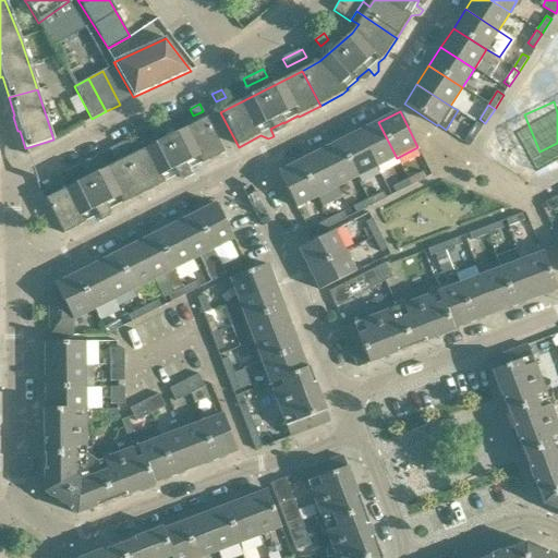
[(164,182),(191,168),(194,176),(199,172),(202,165),(223,154),(206,118),(126,158),(143,194),(165,183),(164,182)]
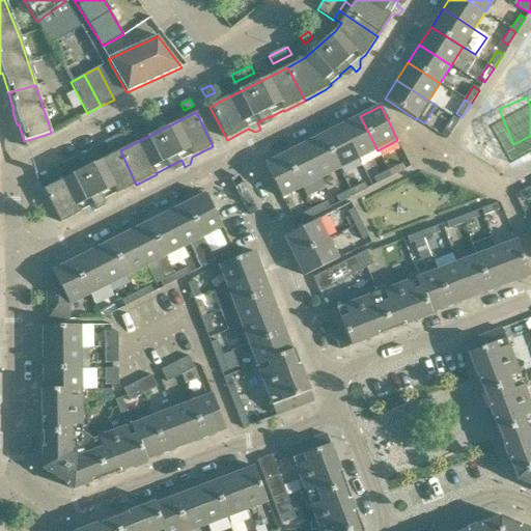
[(145,131),(164,120),(161,113),(142,123),(145,131)]
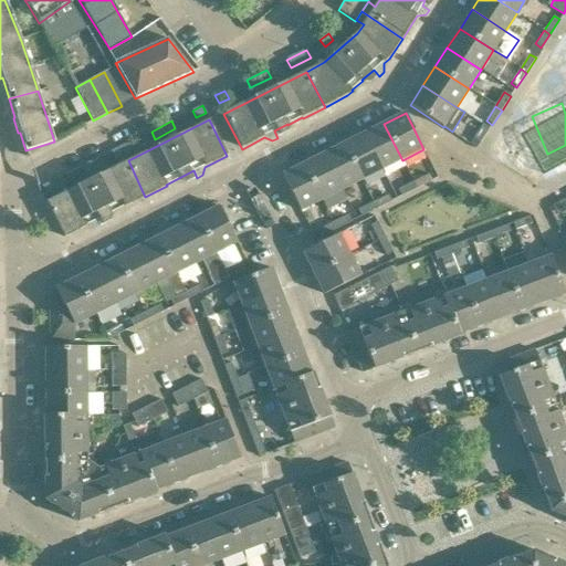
[(402,160),(384,124),(364,134),(383,170),(402,160)]
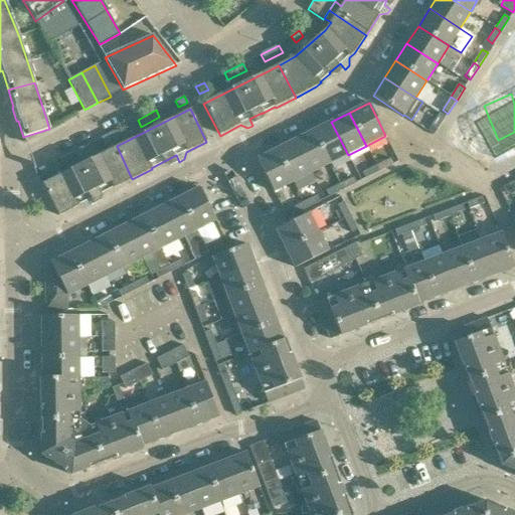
[(438,130),(446,117),(440,114),(432,127),(438,130)]
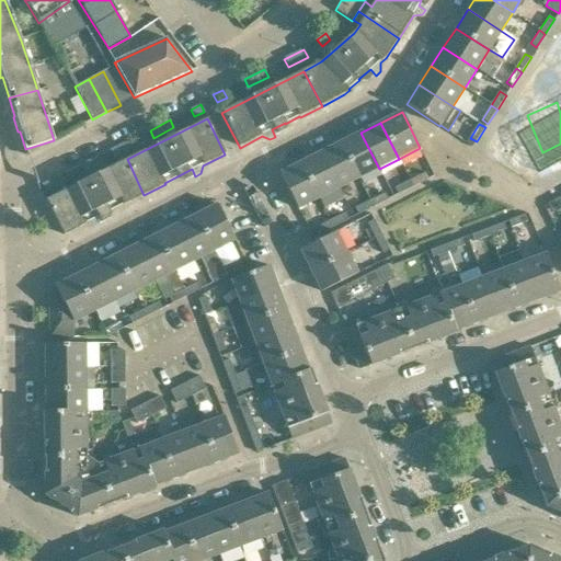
[(379,169),(361,133),(341,142),(359,179),(379,169)]
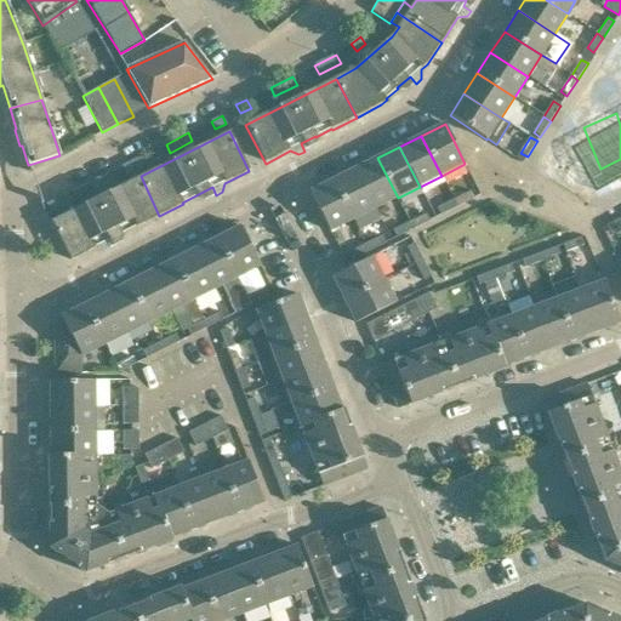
[(126,175),(147,164),(143,155),(121,166),(126,175)]
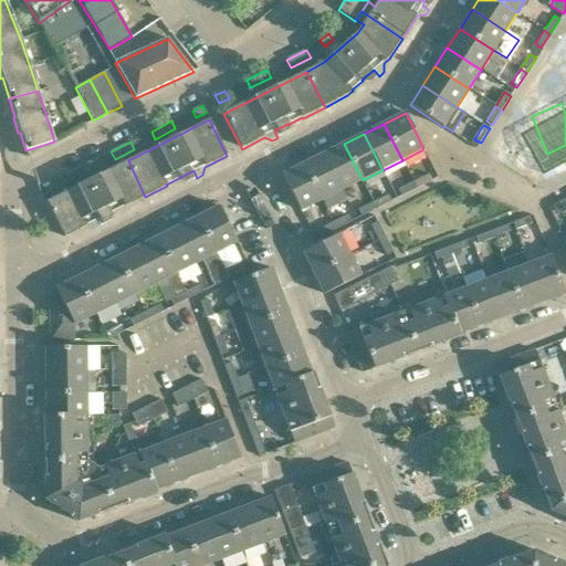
[(363,180),(344,144),(323,155),(342,191),(363,180)]
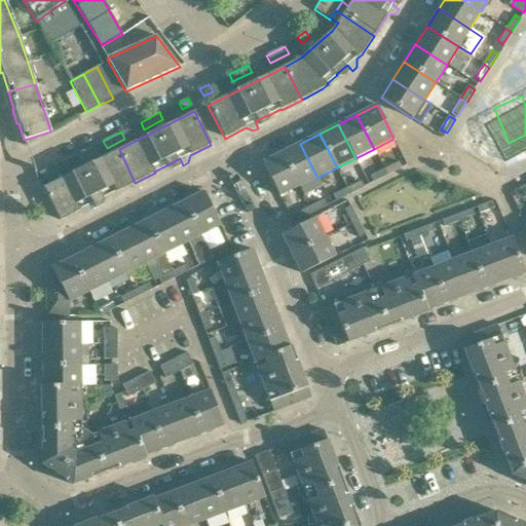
[(317,178),(300,144),(282,153),(299,187),(317,178)]
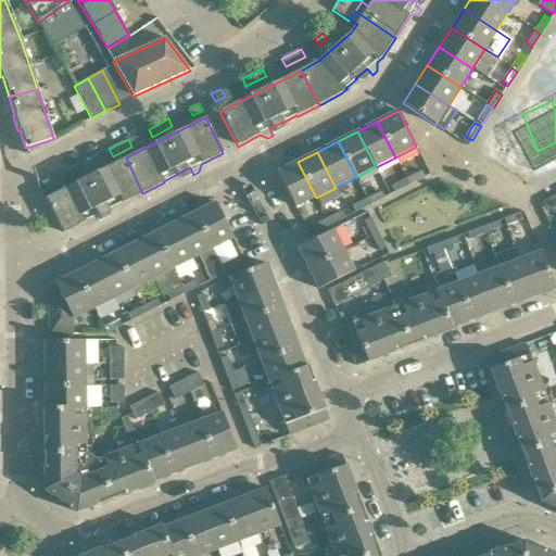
[(122,204),(142,193),(126,158),(46,199),(63,234),(84,223),(92,225),(98,223),(95,216),(108,210),(121,203),(122,204)]
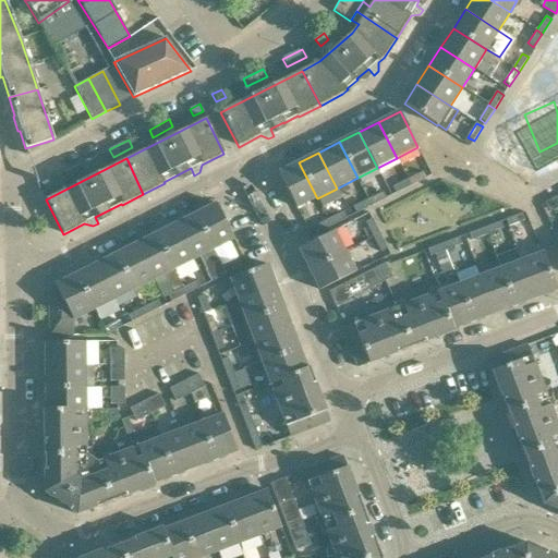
[(93,167),(89,160),(80,165),(83,172),(93,167)]
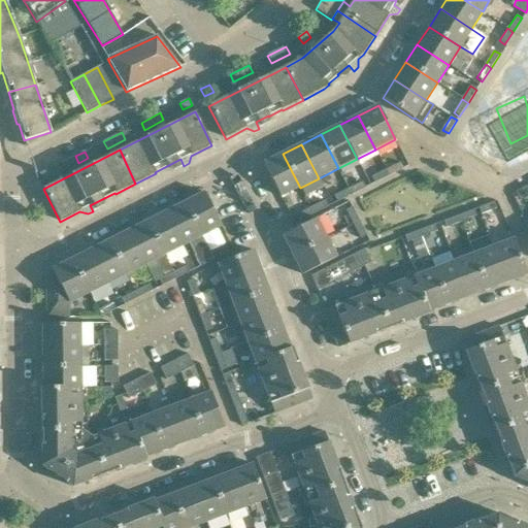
[(300,188),(283,154),(263,164),(281,197),(300,188)]
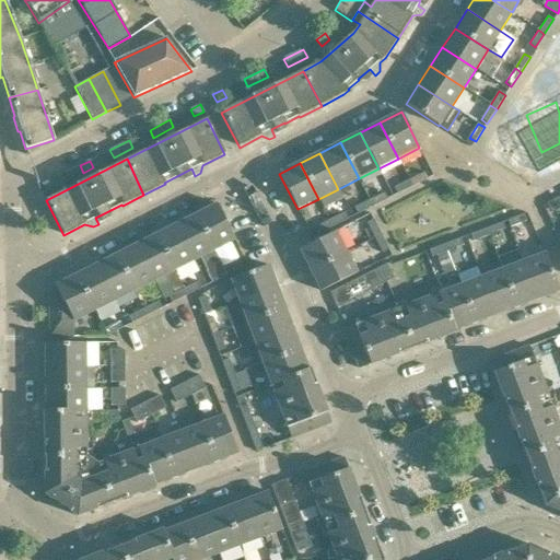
[(428,179),(424,173),(409,181),(412,187),(428,179)]
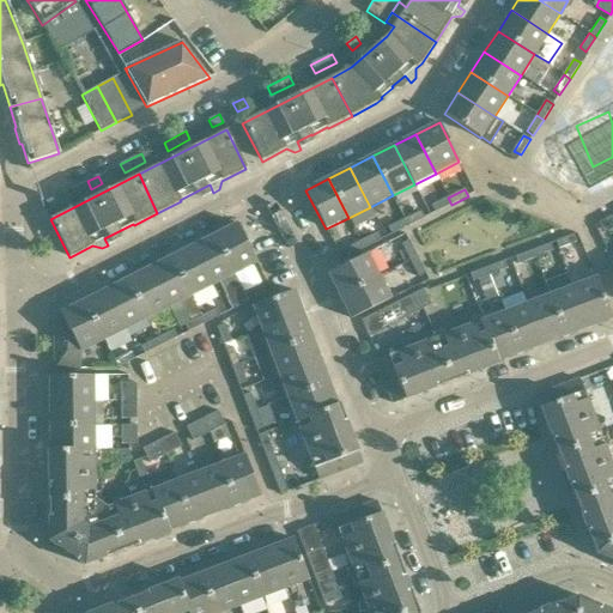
[(49,210),(60,204),(56,196),(44,201),(49,210)]
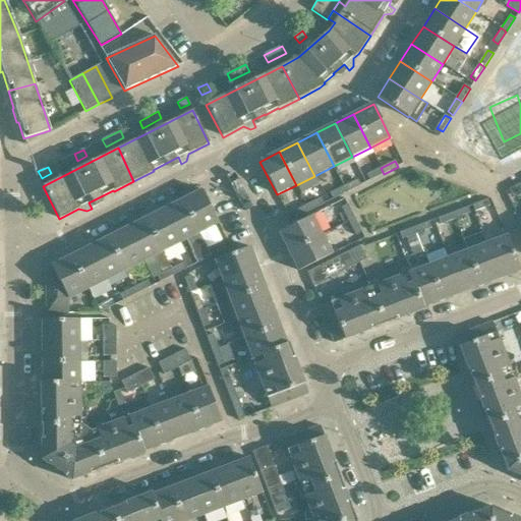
[(384,174),(381,168),(367,175),(370,181),(384,174)]
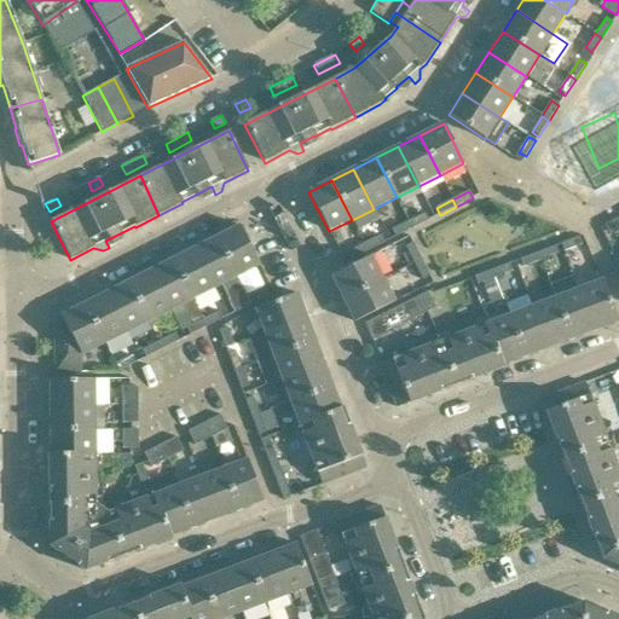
[(411,229),(429,220),(426,213),(408,221),(411,229)]
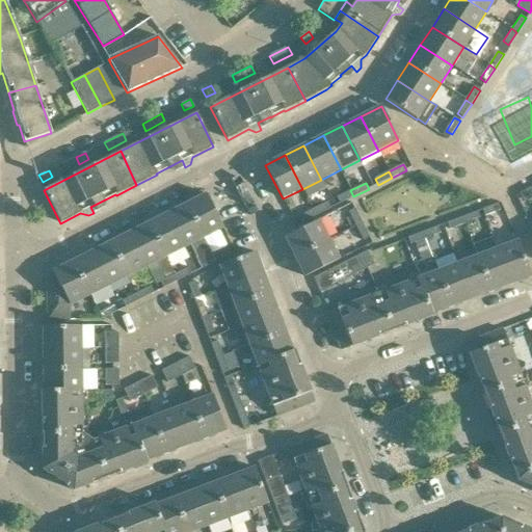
[(523,200),(531,194),(531,186),(520,193),(523,200)]
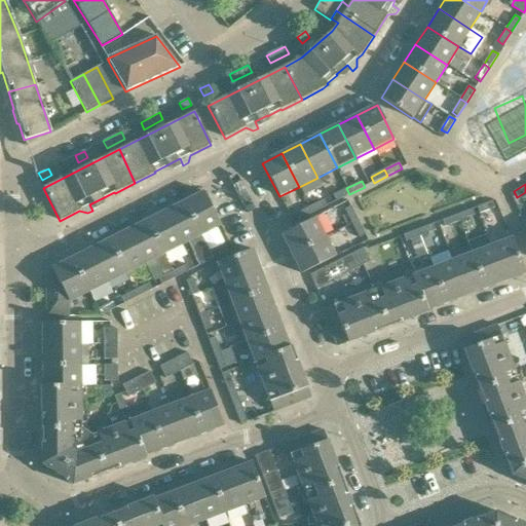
[(349,194),(346,188),(333,195),(336,201),(349,194)]
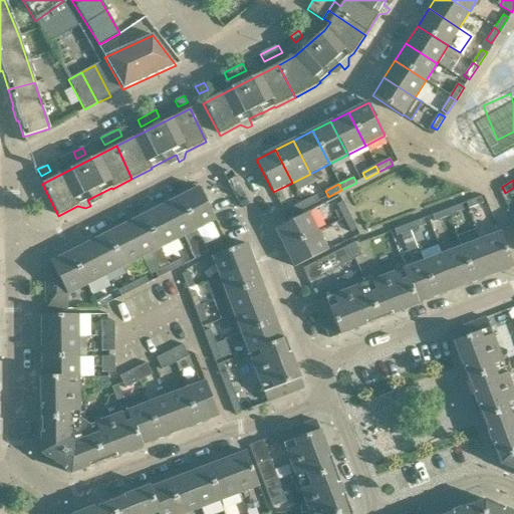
[(216,219),(200,188),(199,186),(180,196),(197,229),(216,219)]
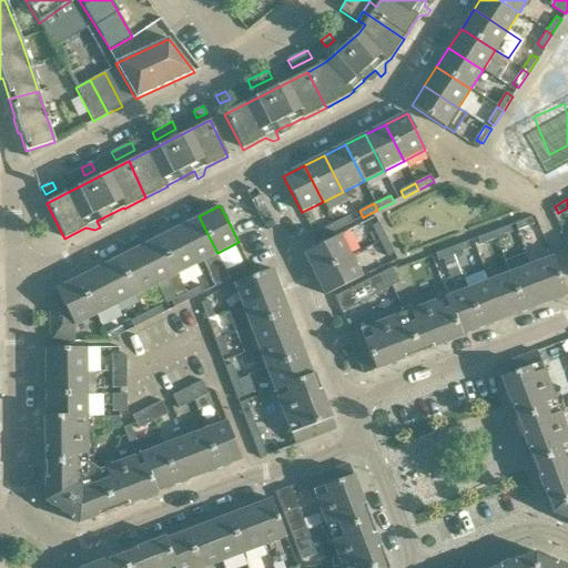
[(353,223),(350,215),(333,223),(337,231),(353,223)]
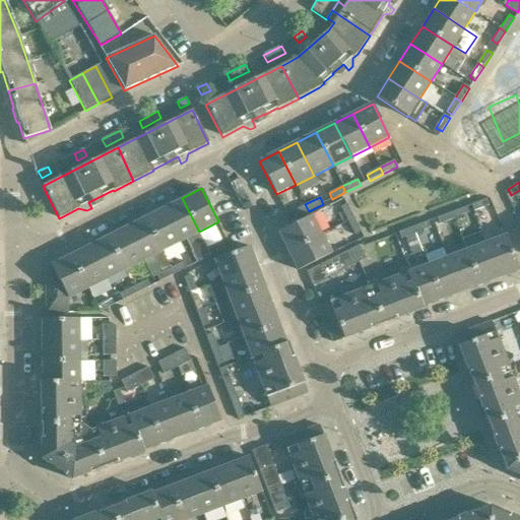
[(199,232),(182,198),(163,207),(180,241),(186,238),(192,250),(191,251),(196,262),(210,255),(207,249),(207,250),(198,232),(199,232)]
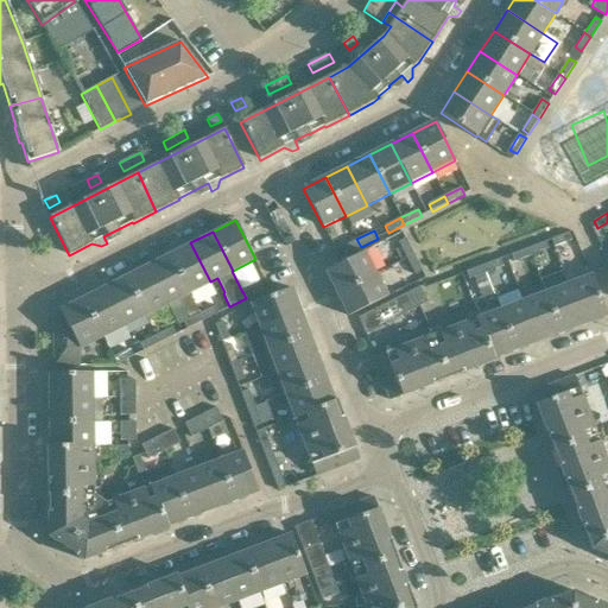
[(555,247),(572,240),(569,233),(551,240),(555,247)]
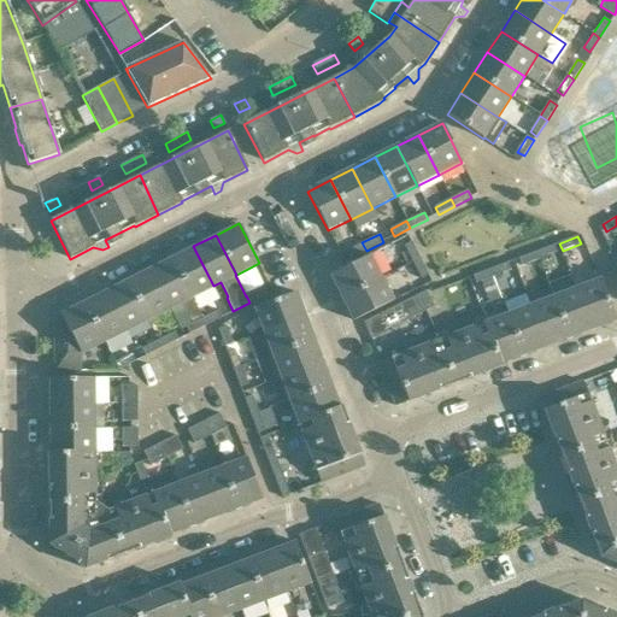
[(366,251),(362,242),(346,251),(350,259),(366,251)]
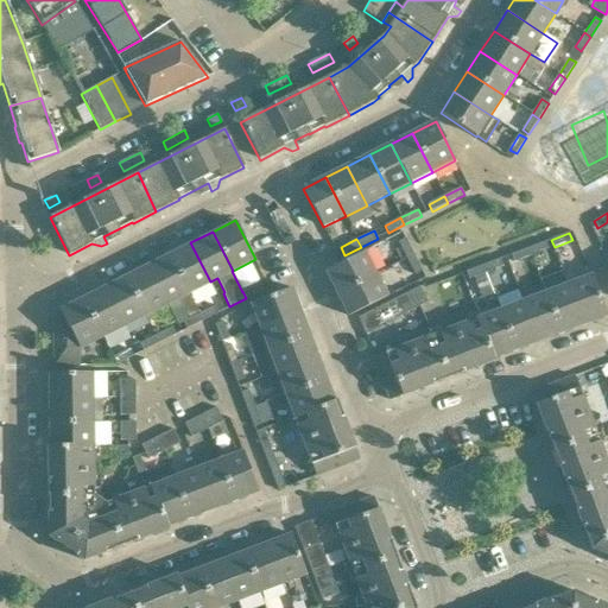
[(415,255),(406,239),(399,242),(407,259),(415,255)]
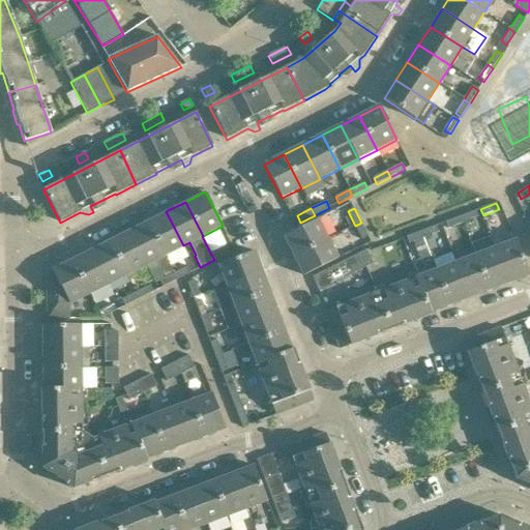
[(478,216),(476,210),(461,216),(463,223),(478,216)]
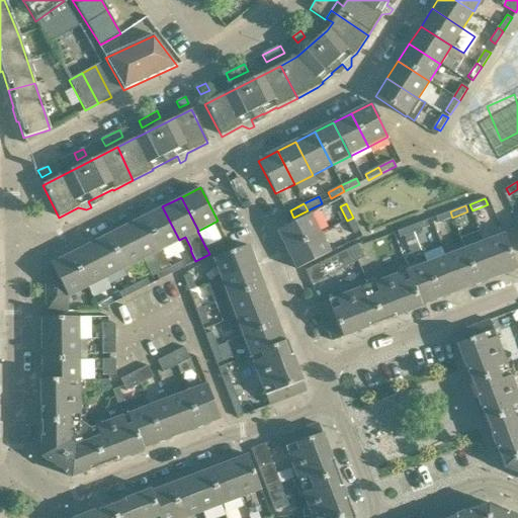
[(179,240),(162,206),(143,217),(160,250),(161,250),(179,240)]
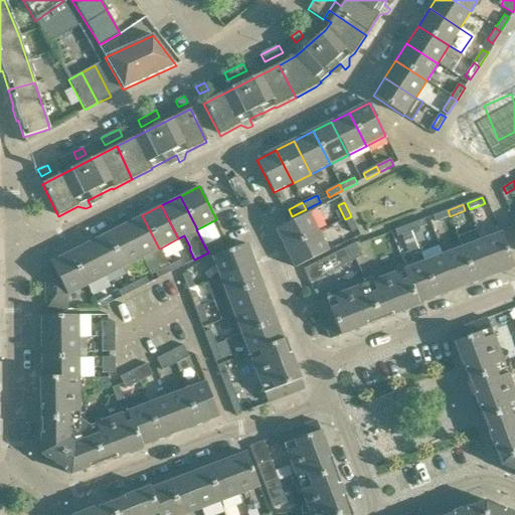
[(436,221),(450,216),(448,210),(434,215),(436,221)]
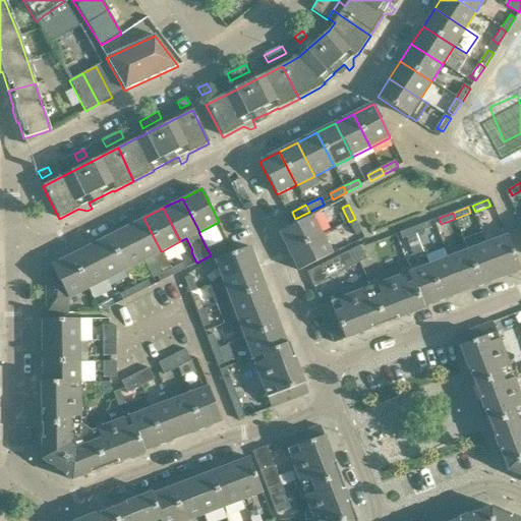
[(323,235),(312,216),(279,232),(289,251),(323,235)]
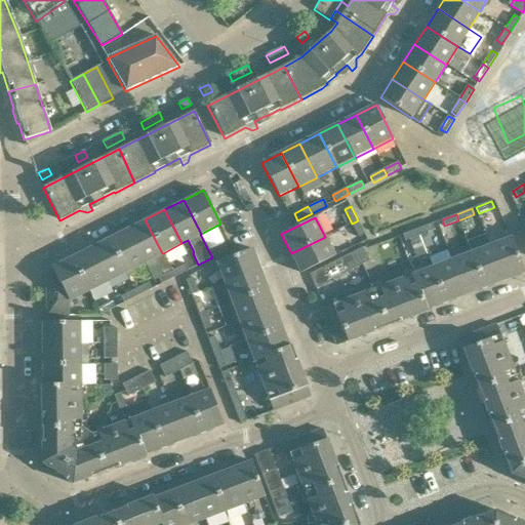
[(162,253),(145,219),(127,229),(145,263),(154,257),(163,275),(158,277),(161,283),(175,276),(172,270),(171,270),(163,253),(162,253)]
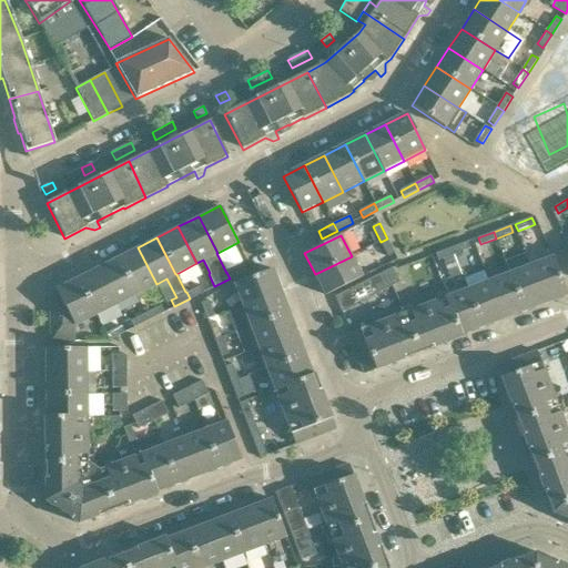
[(395,253),(387,239),(381,242),(388,256),(395,253)]
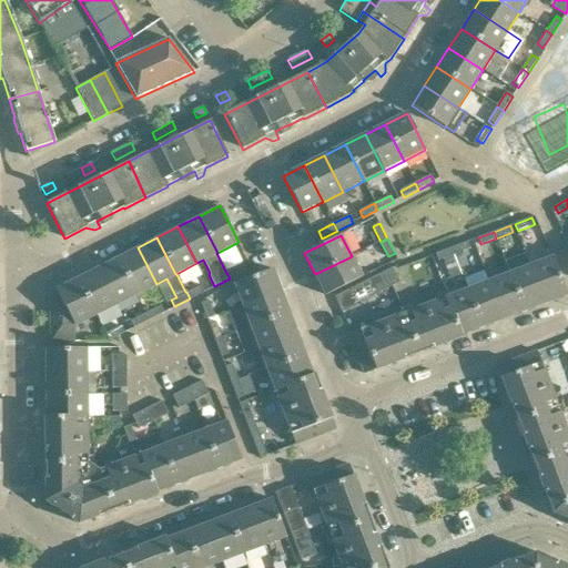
[(470,249),(468,242),(452,247),(454,254),(470,249)]
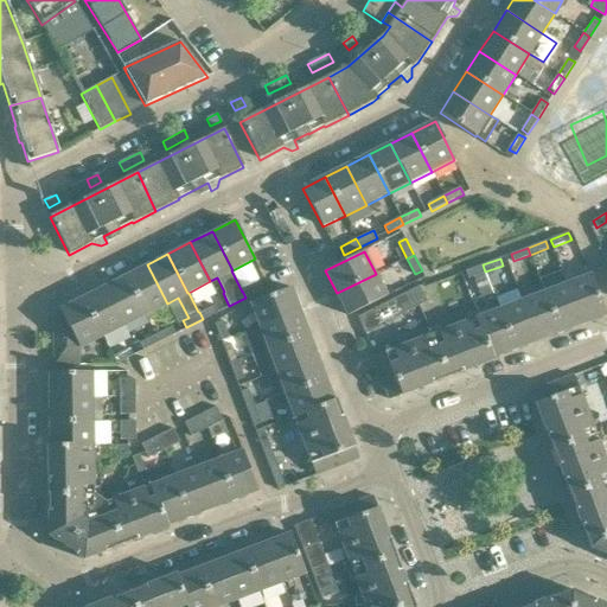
[(167,304),(147,264),(126,275),(145,314),(167,304)]
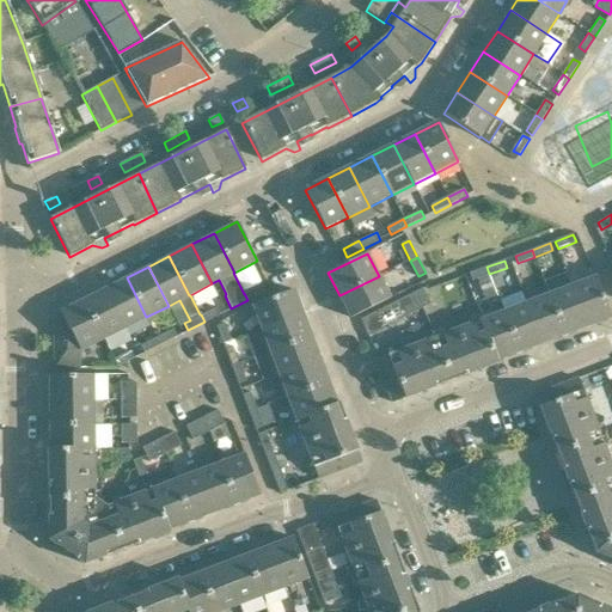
[(489,274),(487,267),(470,274),(472,281),(489,274)]
